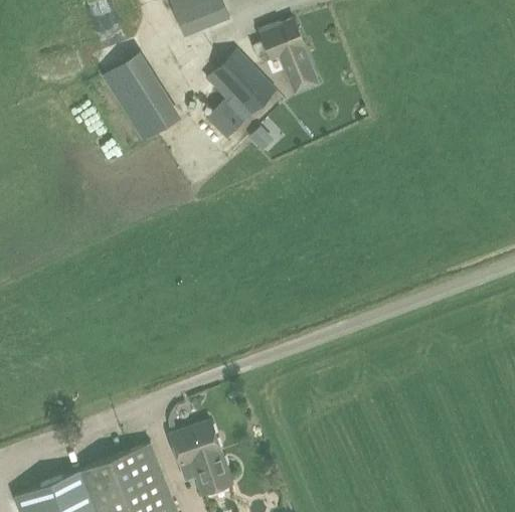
[(169,0),(184,37),(230,18),(222,0),(169,0)]
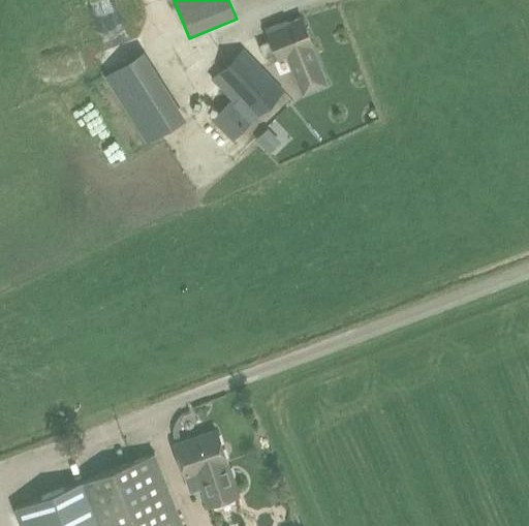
[(260,48),(268,67),(287,59),(303,98),(328,88),(312,50),(313,49),(303,21),(282,29),(281,27),(268,32),(272,43),(260,48)]
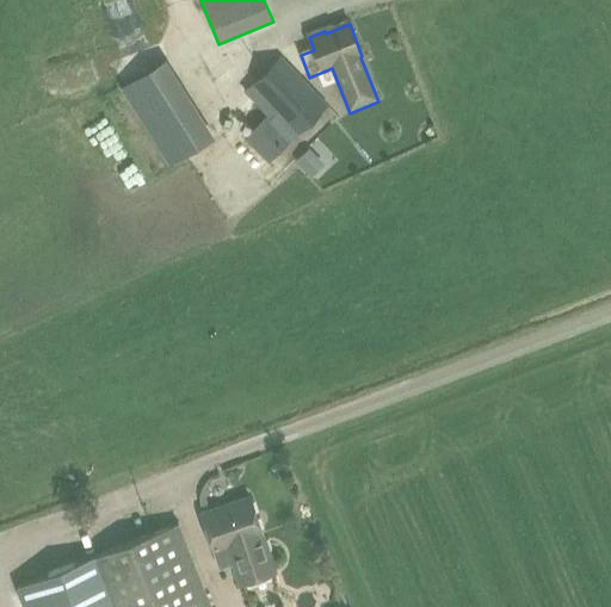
[(244,140),(267,165),(328,107),(279,57),(248,88),(276,118),(272,121),(269,116),(244,140)]
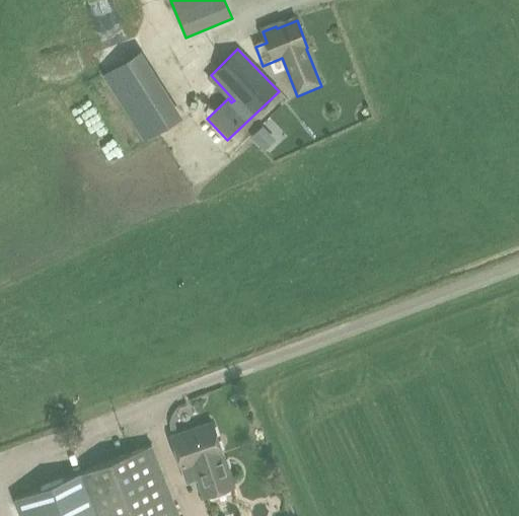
[(103,81),(145,147),(179,125),(137,60),(103,81)]
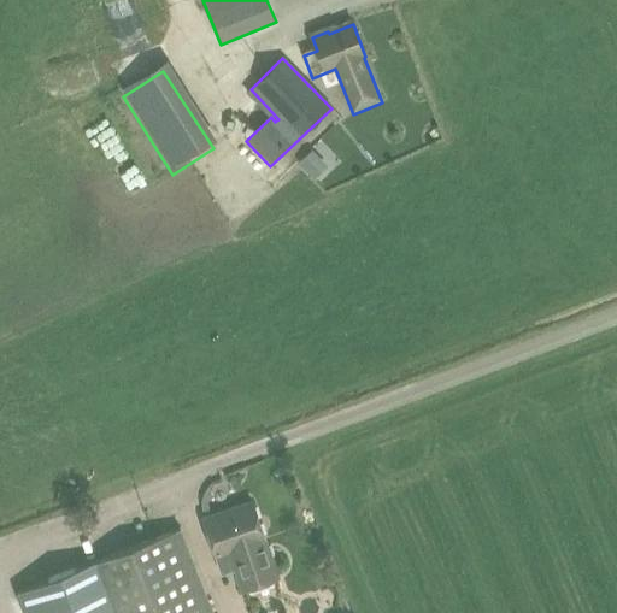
[(311,153),(298,166),(312,182),(325,170),(311,153)]
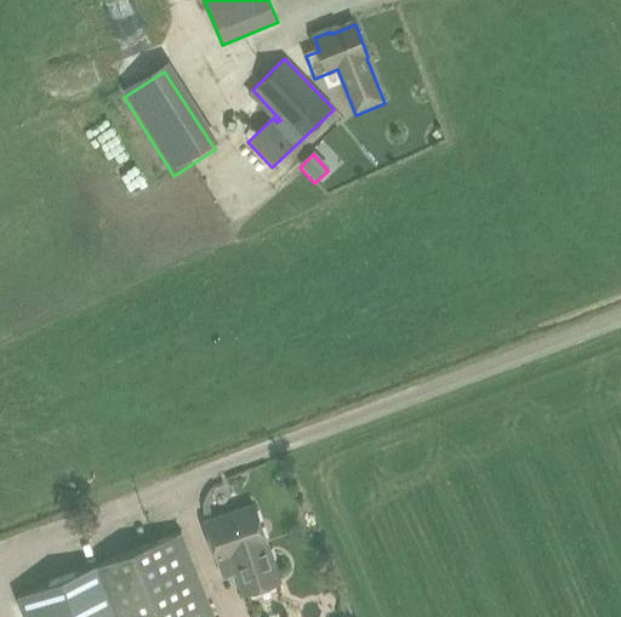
[(205,524),(218,561),(222,575),(235,571),(244,595),(279,583),(266,546),(266,544),(254,507),(205,524)]
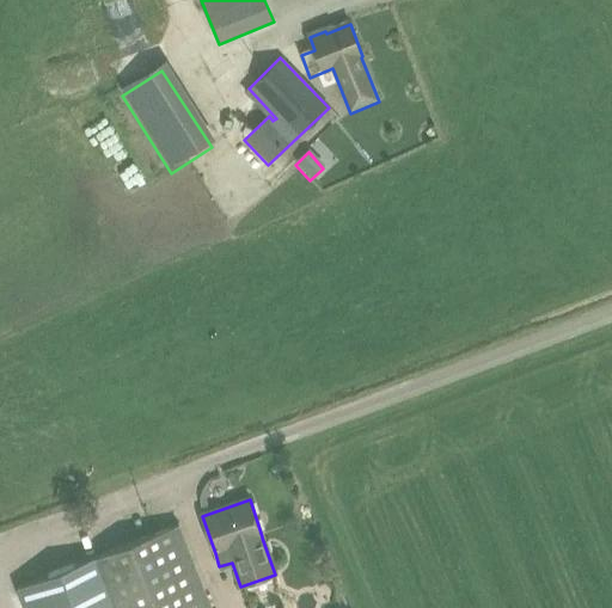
[(210,607),(178,526),(16,589),(23,607),(210,607)]
